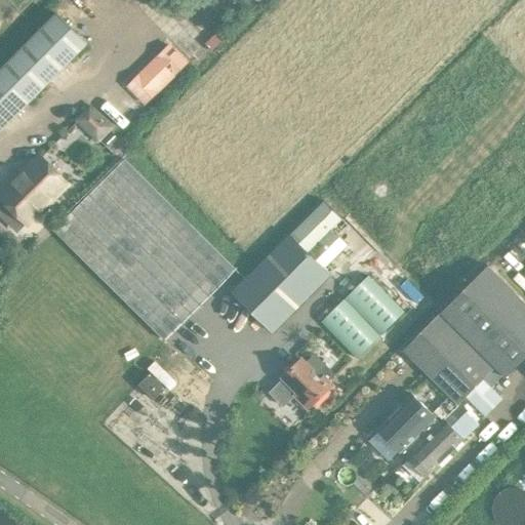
[(58,13),(0,72),(0,132),(88,43),(58,13)]
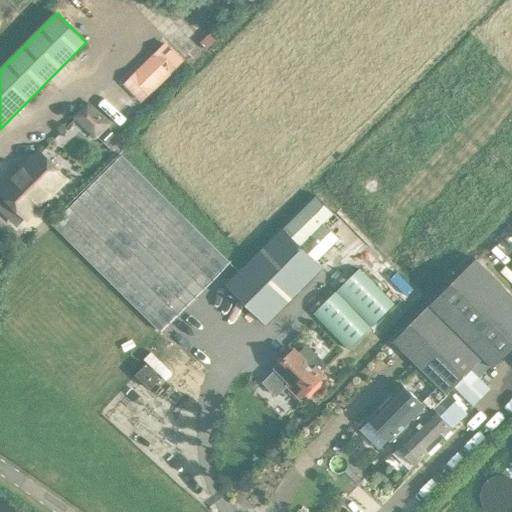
[(123,84),(142,103),(184,60),(165,42),(123,84)]
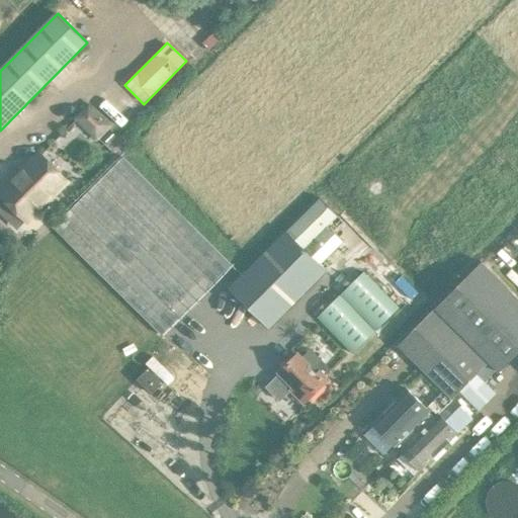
[(101,113),(85,130),(97,142),(113,125),(101,113)]
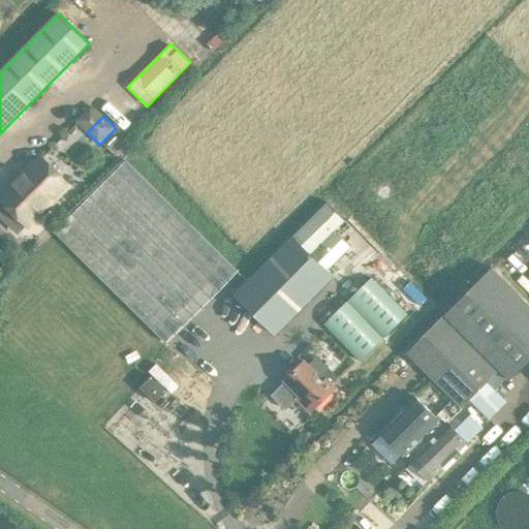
[(28,225),(52,201),(68,185),(41,158),(25,176),(20,170),(9,181),(14,186),(1,199),(3,201),(1,204),(9,212),(11,210),(28,225)]
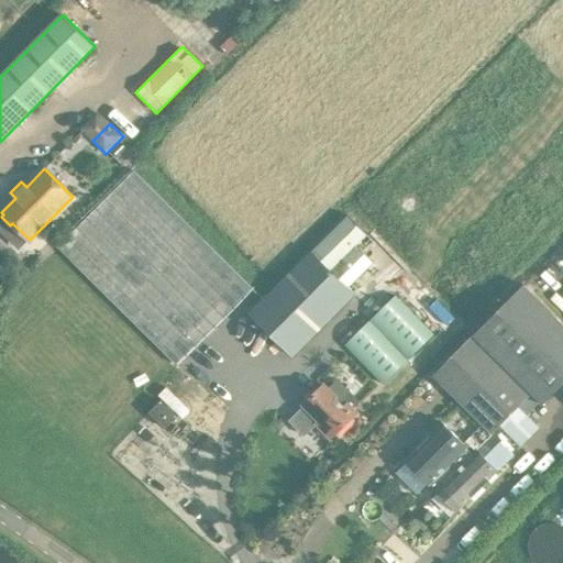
[(176,365),(186,356),(252,289),(135,172),(58,247),(176,365)]
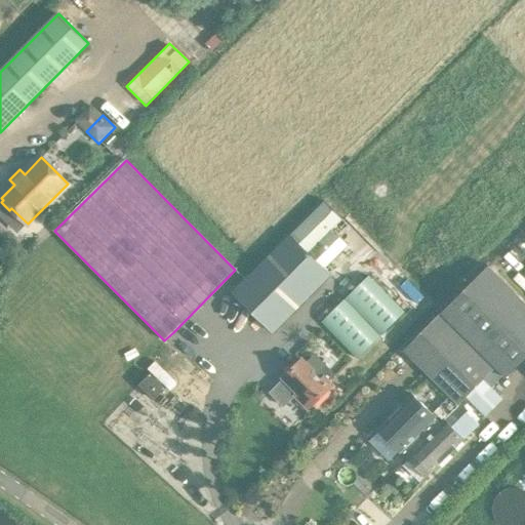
[(348,245),(332,230),(342,219),(325,201),(233,293),(273,333),(330,275),(324,269),(348,245)]
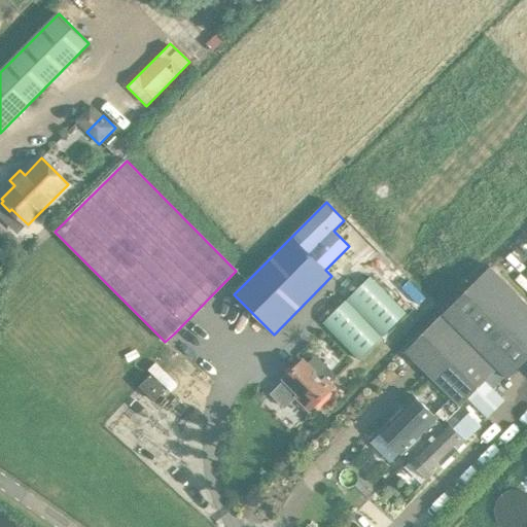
[(526,360),(526,306),(490,268),(444,315),(508,380),(526,360)]
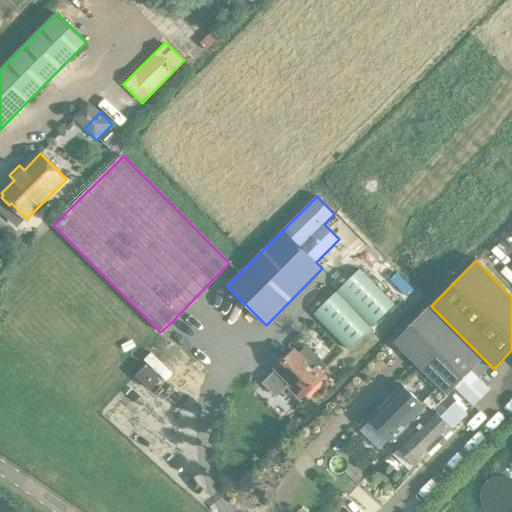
[(359,269),(336,291),(371,327),(394,304),(359,269)]
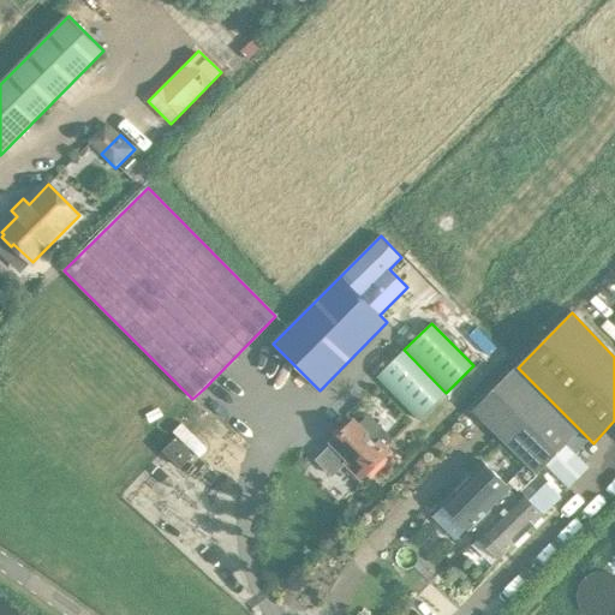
[(404,351),(376,377),(418,421),(446,393),(404,351)]
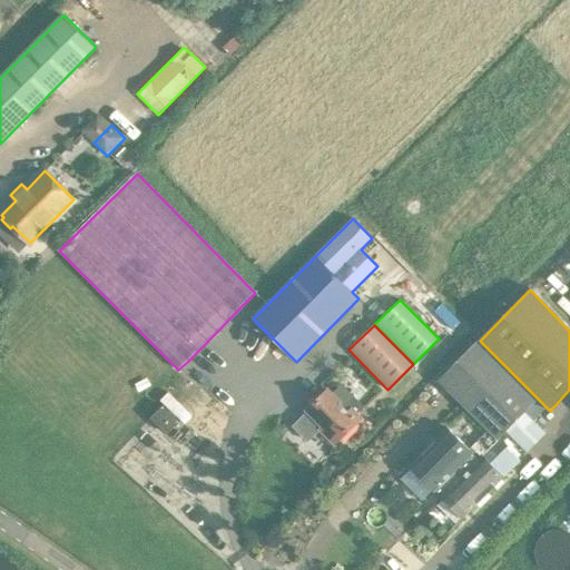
[(477,343),(439,381),(489,431),(499,440),(501,438),(507,432),(527,413),(537,402),(477,343)]
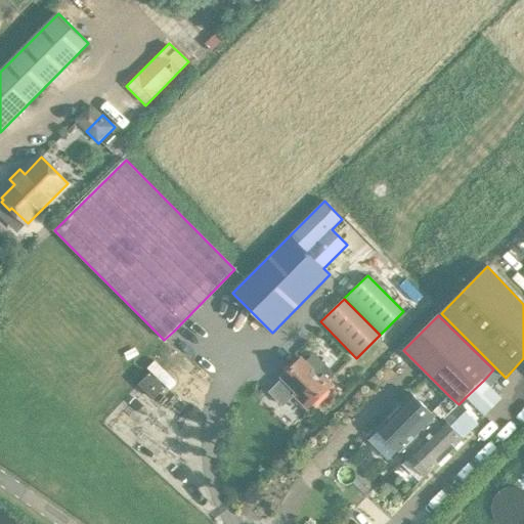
[(332,385),(328,381),(335,374),(314,354),(305,363),(301,359),(284,378),(298,392),(296,395),(308,407),(332,385)]
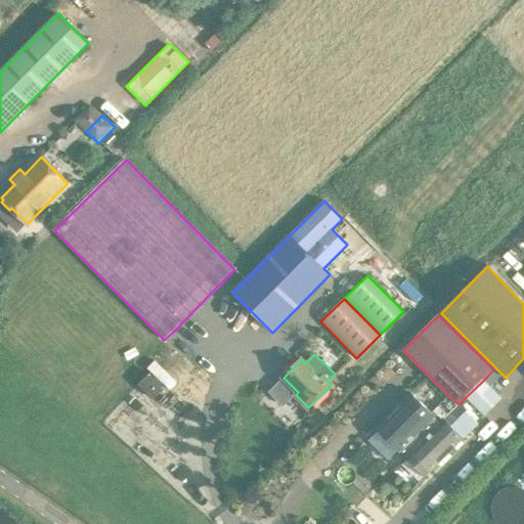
[(150,373),(139,384),(154,399),(165,388),(150,373)]
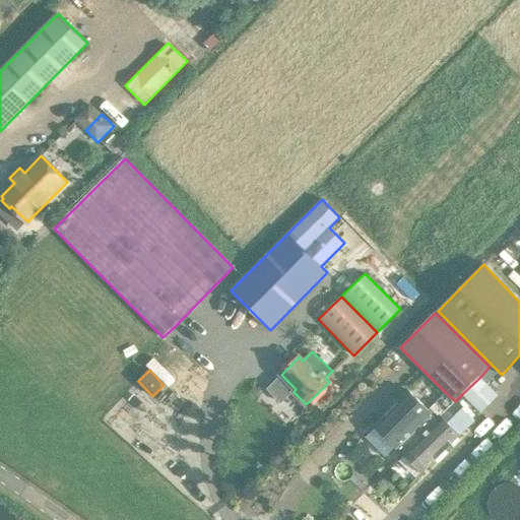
[(480,377),(462,394),(480,412),(499,395),(480,377)]
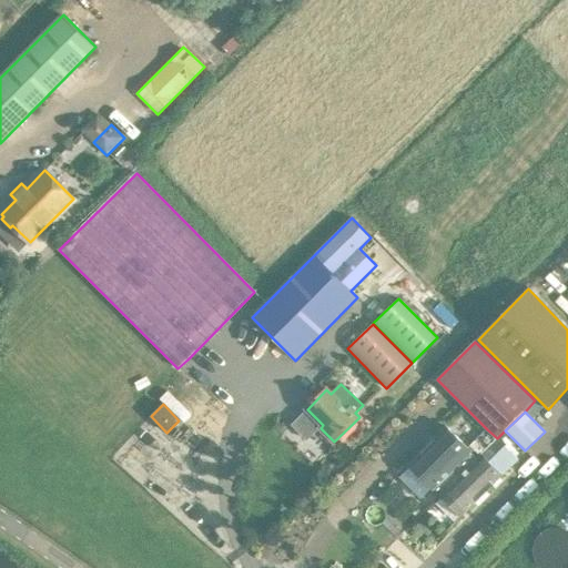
[(409,467),(399,477),(422,499),(432,488),(434,490),(440,497),(477,459),(480,455),(497,438),(487,429),(468,448),(446,427),(408,466),(409,467)]
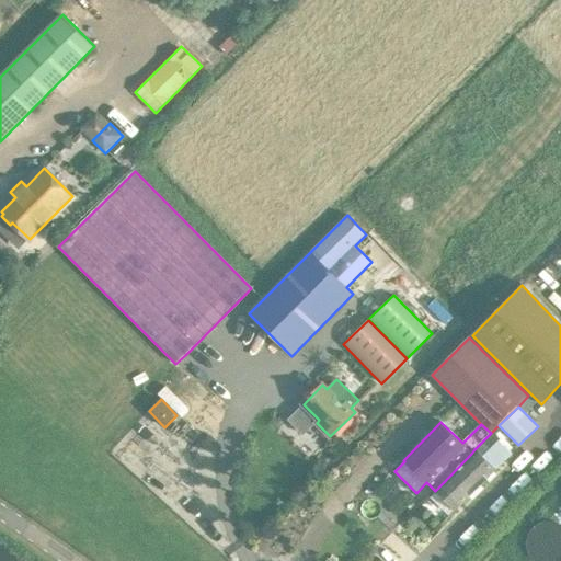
[(471,454),(435,491),(455,511),(495,470),(482,457),(501,438),(493,431),(491,433),(474,449),(471,454)]
